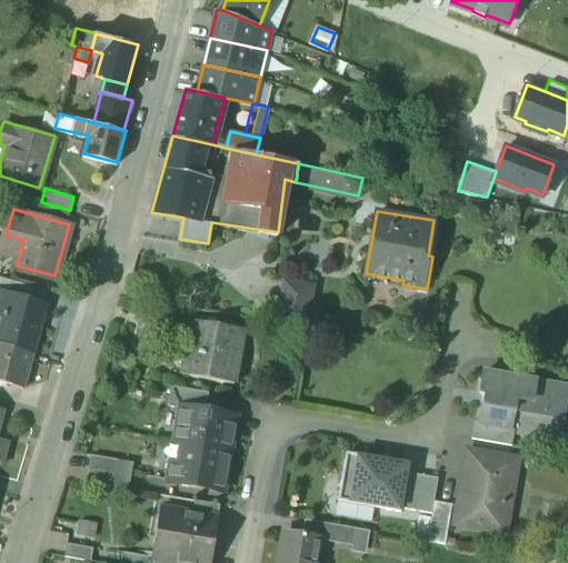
[(316,282),(284,277),(276,319),(308,324),(316,282)]
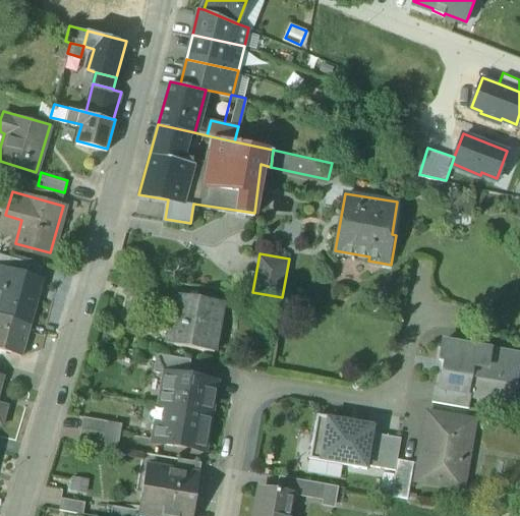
[(44,264),(13,255),(10,267),(41,276),(44,264)]
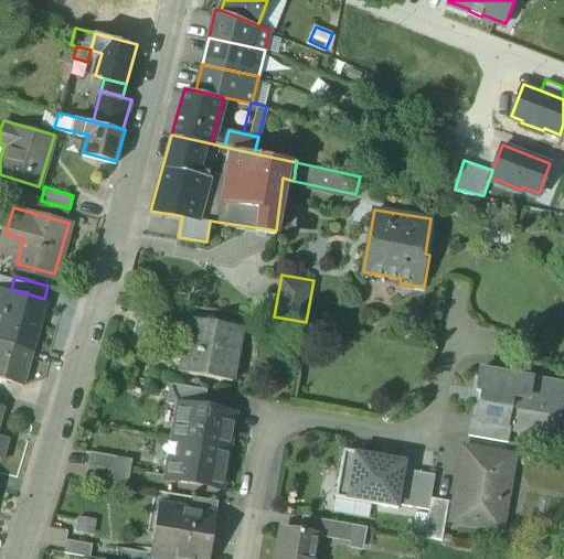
[(11,289),(0,286),(0,312),(2,313),(0,322),(0,339),(34,348),(48,300),(44,299),(11,289)]
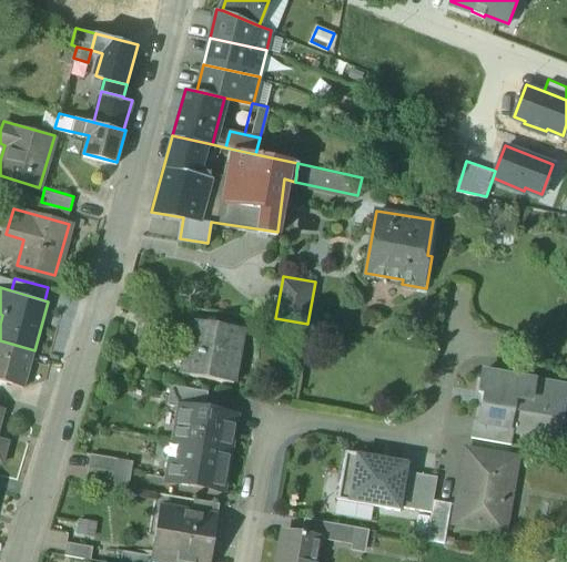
[(244,326),(192,317),(185,349),(193,351),(190,373),(234,380),(244,326)]
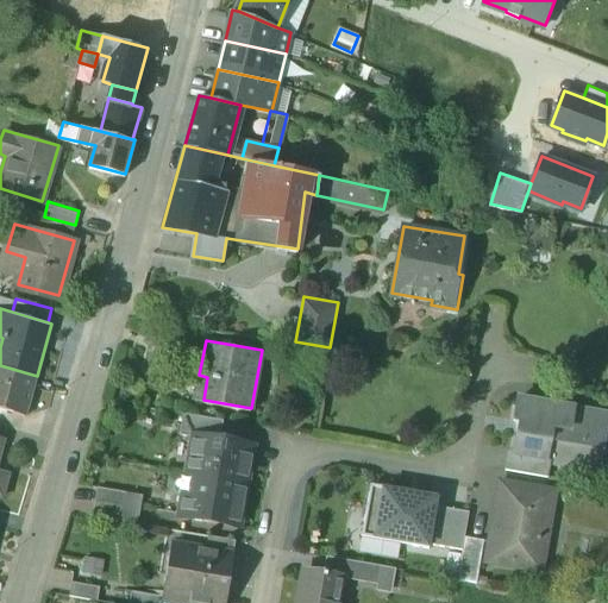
[(37,376),(0,365),(0,406),(26,414),(37,376)]
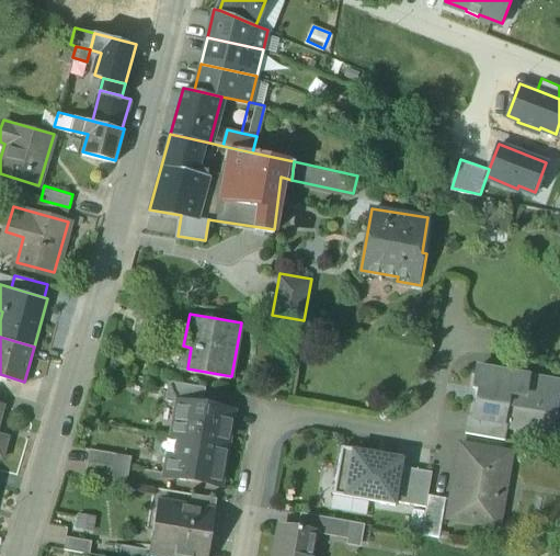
[(528,374),(478,365),(475,385),(480,386),(475,415),(475,416),(503,420),(509,389),(525,393),(528,374)]
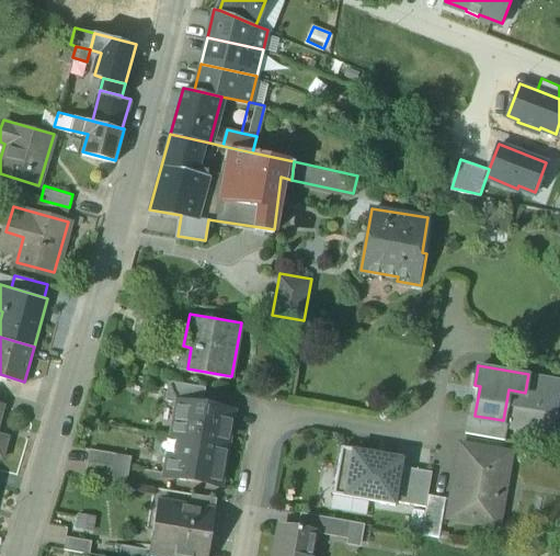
[(546,377),(528,374),(525,393),(509,389),(503,420),(507,421),(507,423),(537,429),(540,408),(555,410),(559,382),(545,379),(546,377)]
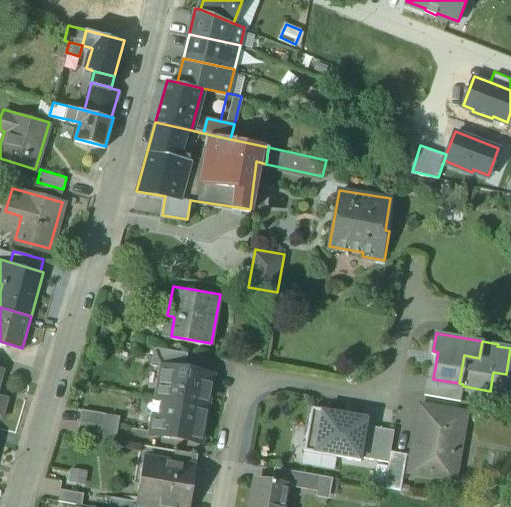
[(188,351),(155,345),(152,363),(162,365),(163,364),(185,368),(188,351)]
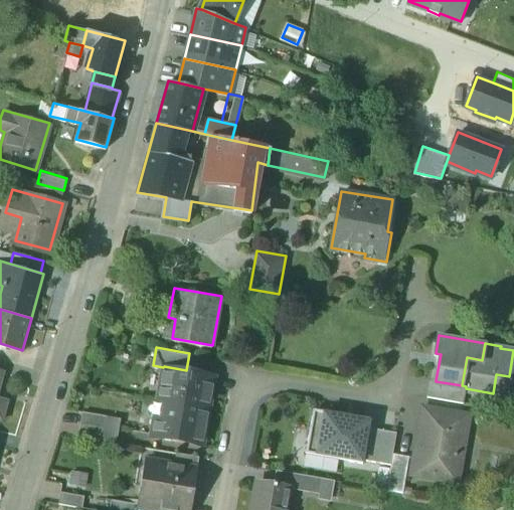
[(186,370),(164,366),(163,367),(158,397),(209,406),(215,375),(186,370)]
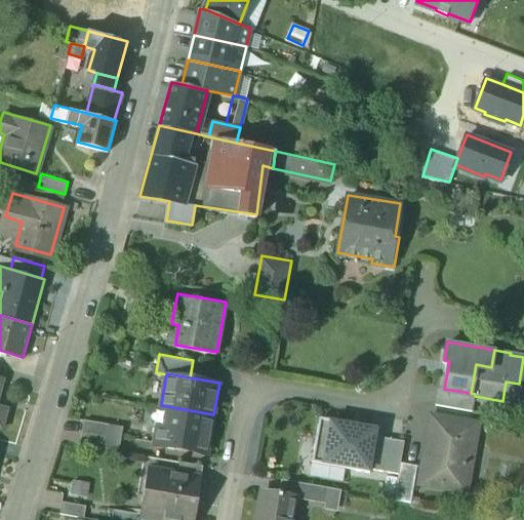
[(471,393),(444,389),(444,388),(439,387),(436,402),(473,409),(475,396),(475,394),(471,393)]
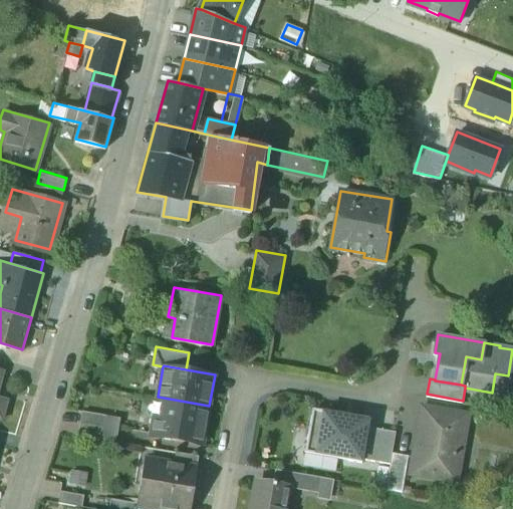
[(209,406),(158,397),(152,434),(203,443),(209,406)]
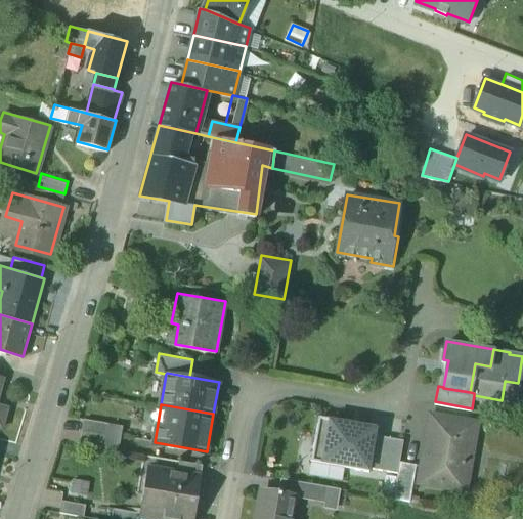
[(476,422),(432,414),(428,435),(430,435),(427,452),(425,452),(422,471),(440,475),(438,483),(465,487),(470,460),(463,459),(466,441),(473,442),(476,422)]
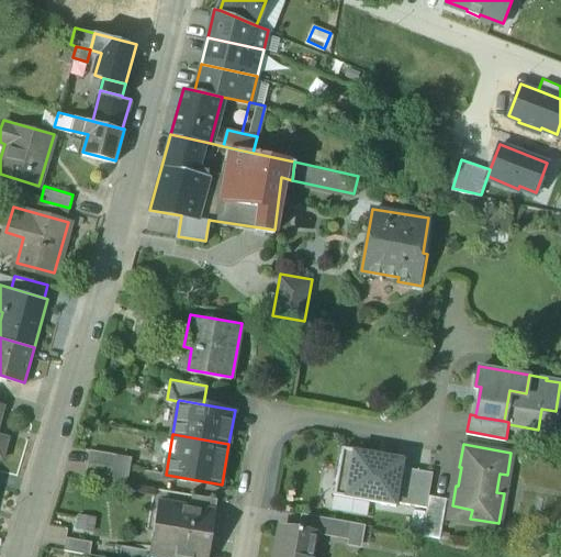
[(396,504),(397,500),(404,466),(405,457),(343,446),(335,493),(396,504)]
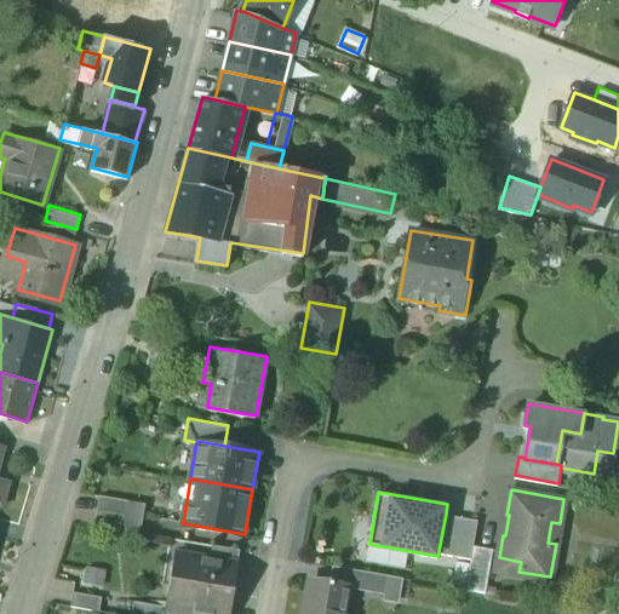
[(129,499),(99,494),(95,522),(124,527),(129,499)]
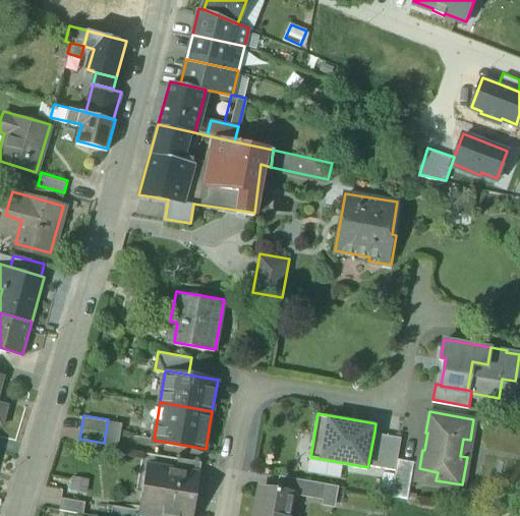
[(122,421),(108,419),(104,443),(118,446),(122,421)]
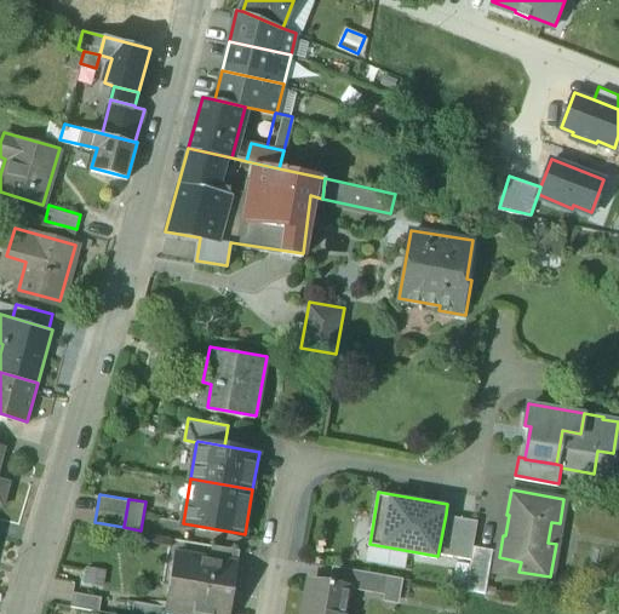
[(439,551),(471,557),(474,544),(479,520),(446,514),(439,551)]
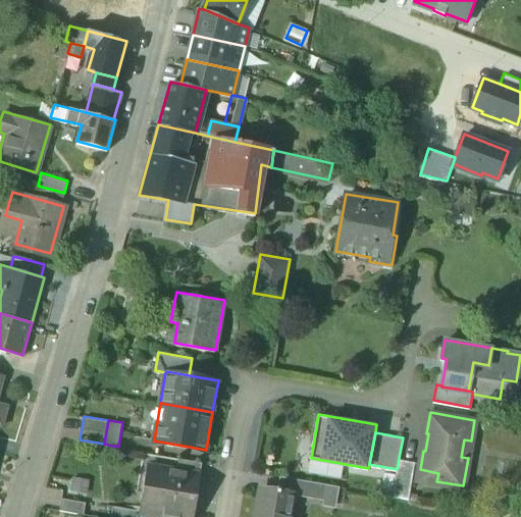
[(202,461),(179,457),(177,469),(200,473),(202,461)]
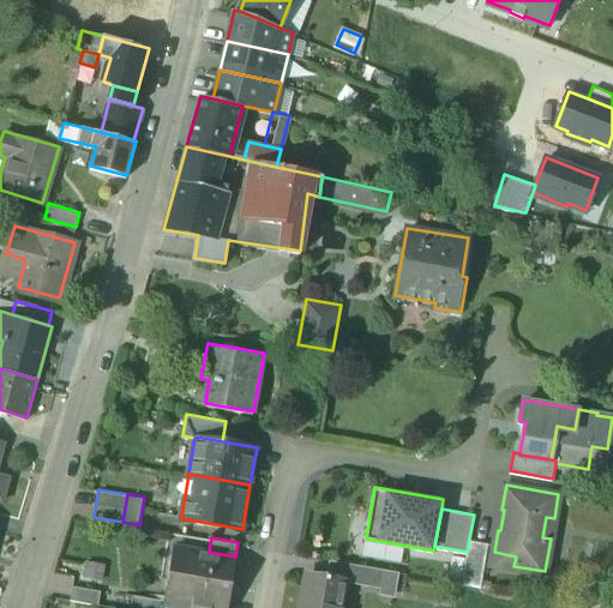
[(488,542),(469,539),(467,552),(462,582),(481,585),(488,542)]
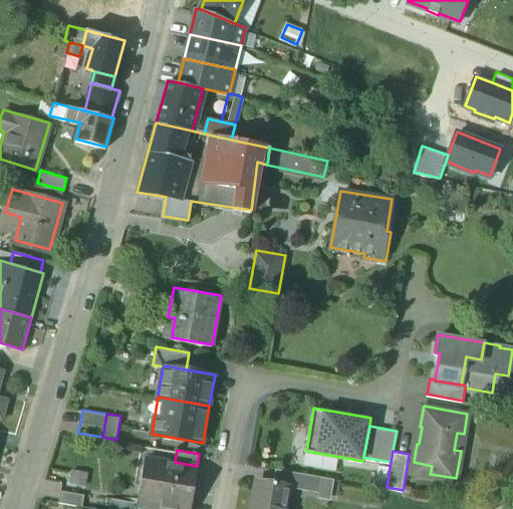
[(175,462),(145,457),(138,501),(138,503),(172,508),(190,508),(198,467),(197,466),(175,462)]
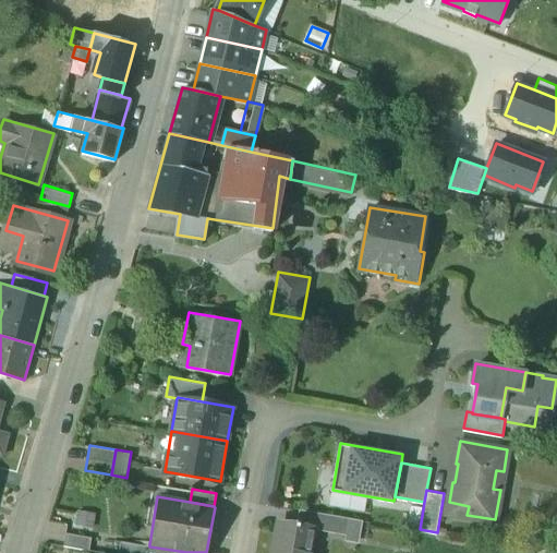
[(96,524),(97,509),(76,507),(75,521),(96,524)]
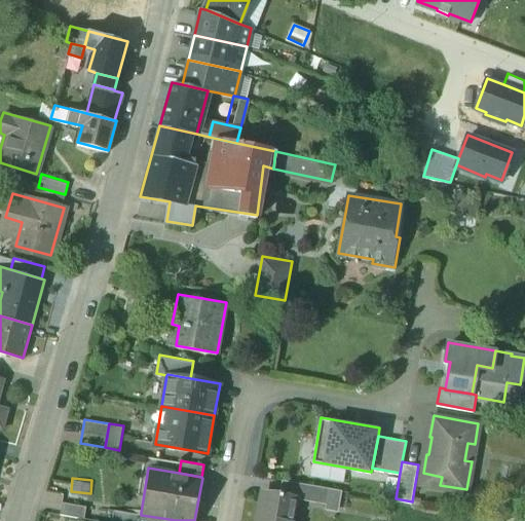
[(310,483),(283,479),(279,492),(297,495),(296,497),(308,499),(310,483)]
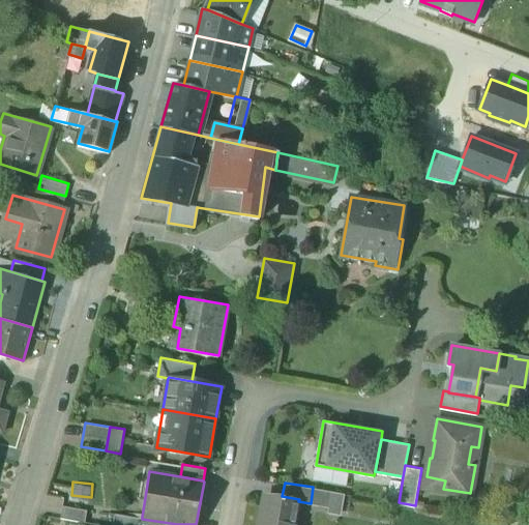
[(343,492),(313,487),(311,503),(329,506),(329,507),(341,509),(344,493),(343,493),(343,492)]
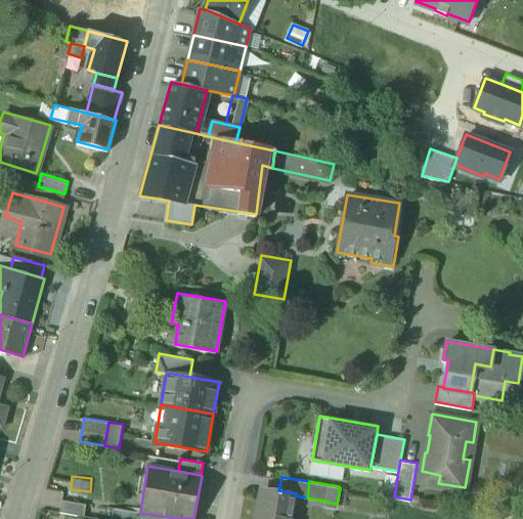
[(278,490),(264,487),(263,495),(261,494),(256,518),(291,518),(295,495),(296,493),(278,490)]
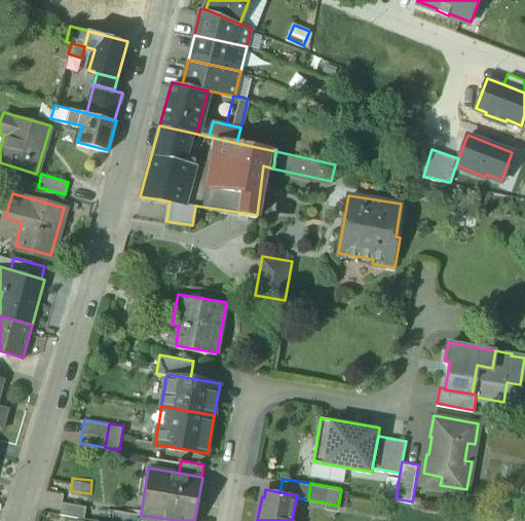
[(86,505),(63,500),(61,513),(84,517),(86,505)]
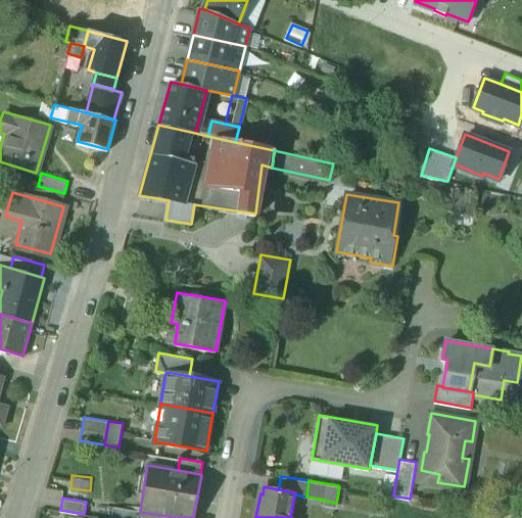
[(140,510),(113,506),(110,517),(138,517),(140,512),(140,510)]
